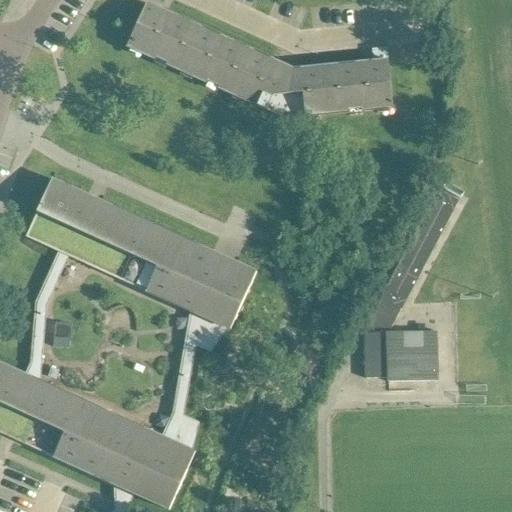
[(389,67),(387,48),(372,50),(374,64),(376,64),(376,72),(376,73),(369,73),(369,71),(347,73),(348,75),(341,76),(341,74),(322,76),(322,78),(315,79),(315,76),(287,79),(275,73),(276,71),(266,66),(265,68),(259,65),(260,63),(240,54),(239,57),(233,54),(234,52),(214,43),(213,45),(207,42),(208,40),(188,31),(187,33),(181,30),(182,28),(162,19),(162,22),(155,19),(159,10),(147,4),(127,48),(130,49),(131,45),(143,51),(141,54),(156,60),(157,57),(169,62),(167,66),(182,72),(183,69),(195,74),(193,77),(207,84),(209,81),(220,86),(219,89),(233,96),(235,92),(246,98),(245,101),(286,120),(308,117),(308,114),(321,113),(321,116),(349,113),(349,110),(362,109),(362,112),(378,111),(377,107),(390,106),(390,109),(393,109),(389,67)]
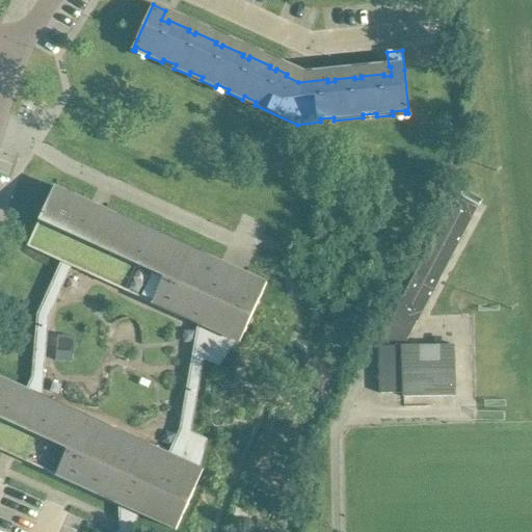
[(27,247),(62,263),(71,267),(206,328),(235,342),(239,344),(247,326),(246,326),(267,284),(245,274),(230,267),(221,263),(105,210),(91,205),(54,187),(27,247)]
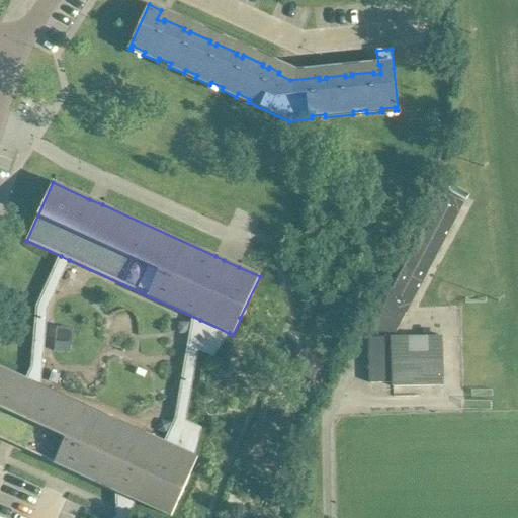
[(393,337),(463,203),(443,193),(384,305),(369,338),(369,361),(370,383),(393,383),(393,387),(443,385),(441,336),(393,337)]
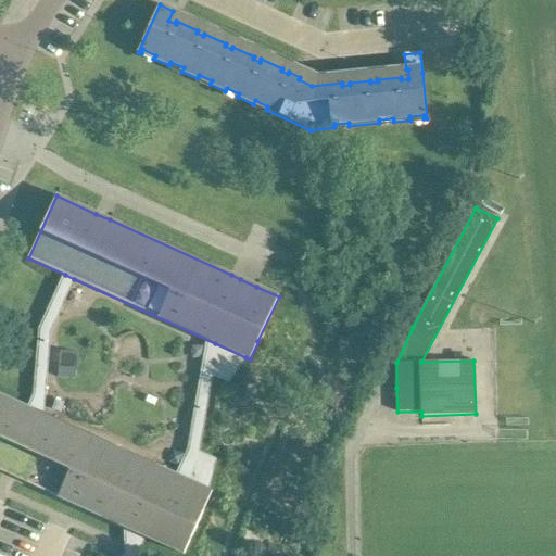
[(189,449),(177,477),(37,413),(45,396),(50,332),(74,279),(65,275),(40,331),(35,395),(29,409),(0,395),(0,470),(3,472),(15,478),(16,478),(126,528),(126,538),(134,541),(127,555),(125,555),(136,555),(144,538),(184,555),(204,510),(213,492),(207,490),(215,460),(198,453),(212,375),(228,381),(245,357),(215,343),(203,370),(189,449)]
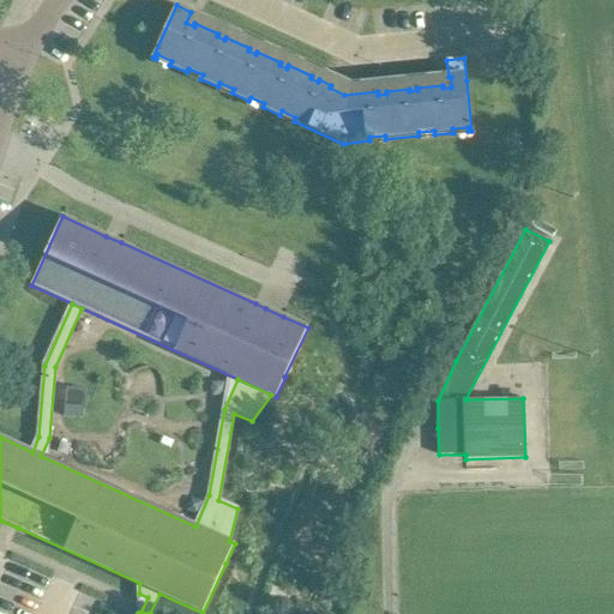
[(181,452),(199,461),(211,437),(193,428),(181,452)]
